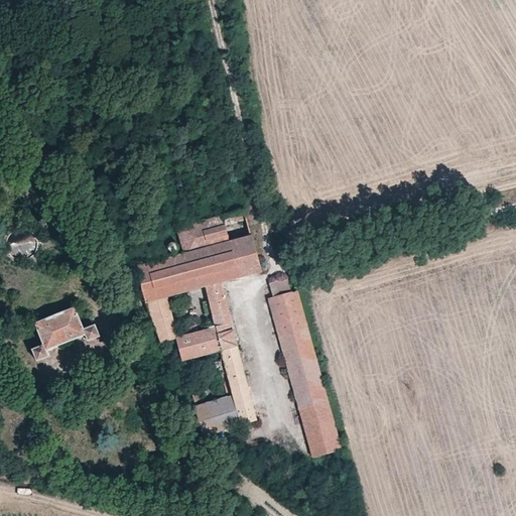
[(184,251),(250,234),(244,211),(177,228),(184,251)]
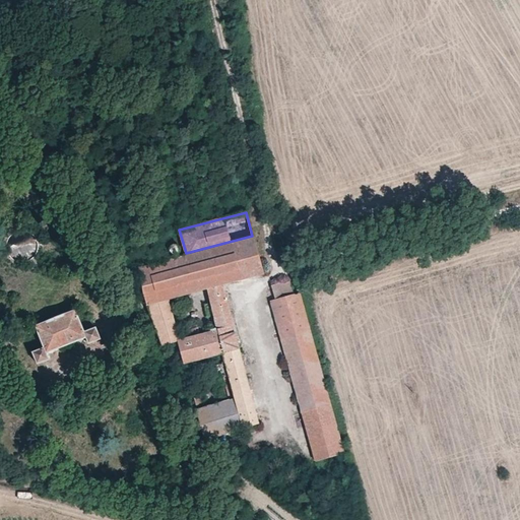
[(169,300),(205,289),(220,286),(220,283),(260,274),(253,239),(137,269),(148,305),(169,300)]
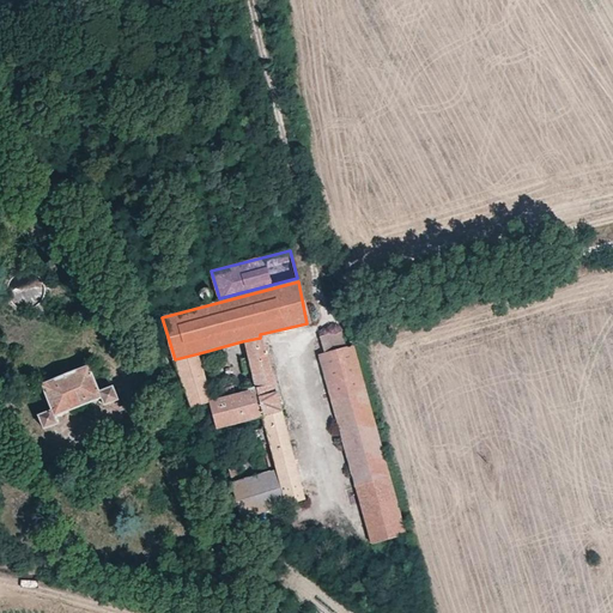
[(346,347),(341,332),(319,337),(323,353),(346,347)]
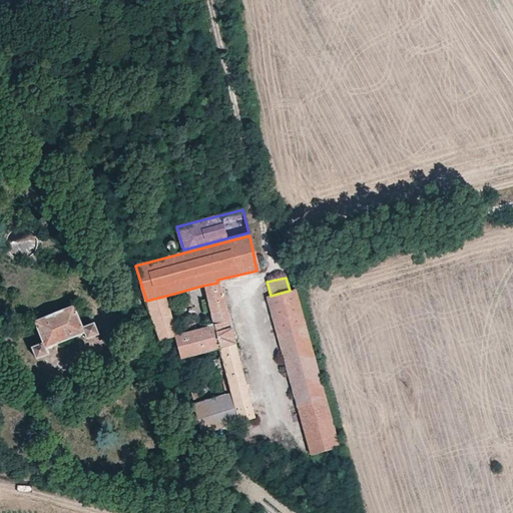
[(217,283),(202,286),(213,324),(178,334),(174,335),(181,358),(219,348),(222,357),(231,392),(240,421),(253,418),(217,283)]
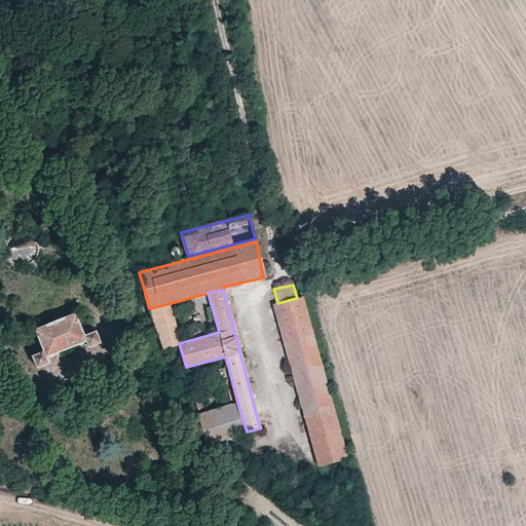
[(297,298),(277,303),(272,304),(296,385),(325,377),(303,297),(297,298)]
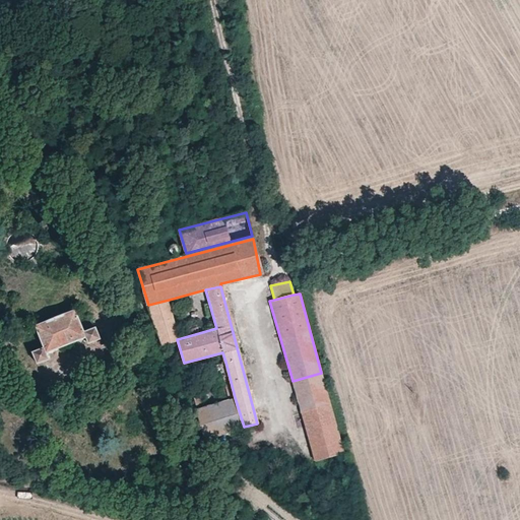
[(181,338),(169,300),(148,305),(160,344),(177,339),(181,338)]
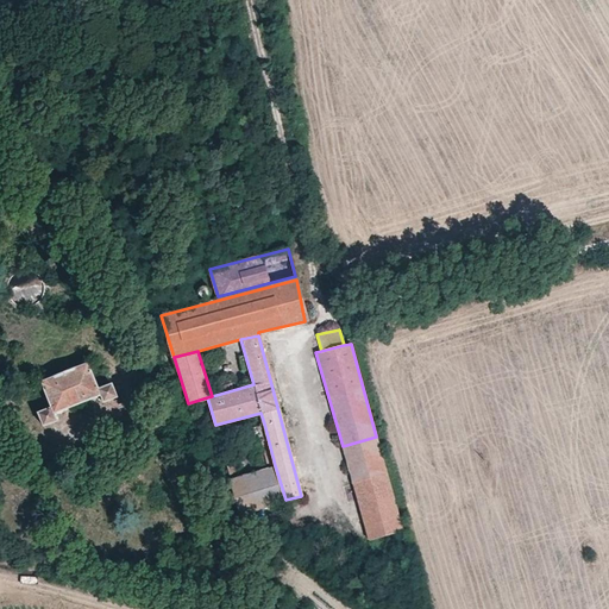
[(39,382),(51,406),(36,412),(43,425),(58,420),(55,413),(99,395),(101,401),(117,396),(110,382),(98,387),(87,363),(39,382)]
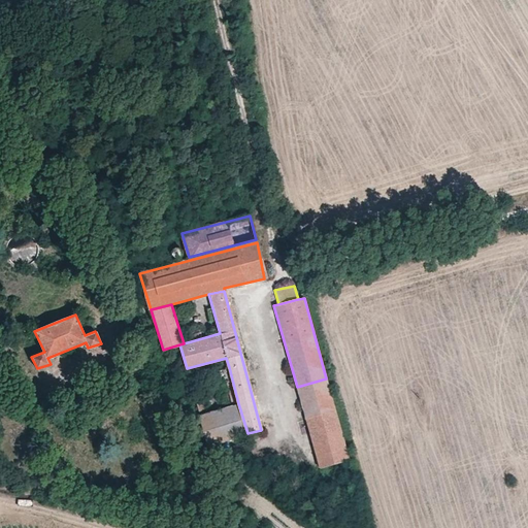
[(226,407),(238,403),(229,367),(223,369),(230,398),(224,399),(226,407)]
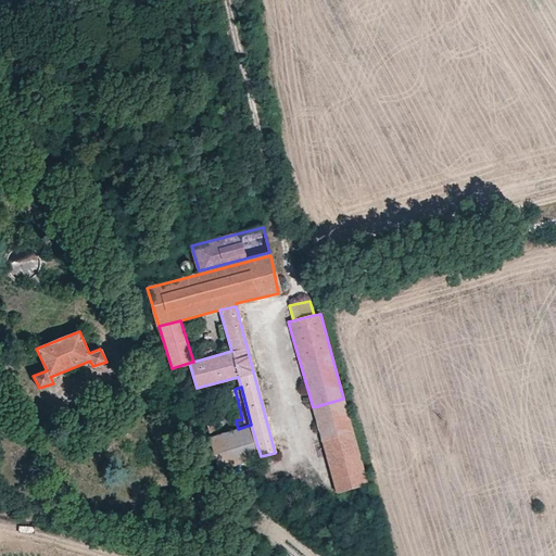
[(197,397),(188,400),(191,413),(200,411),(197,397)]
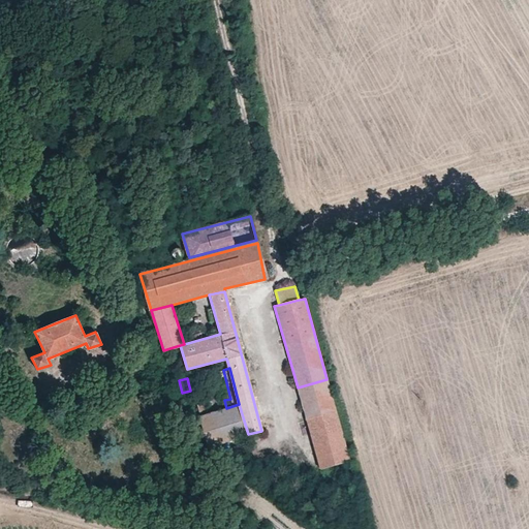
[(327,379),(298,387),(320,469),(349,461),(327,379)]
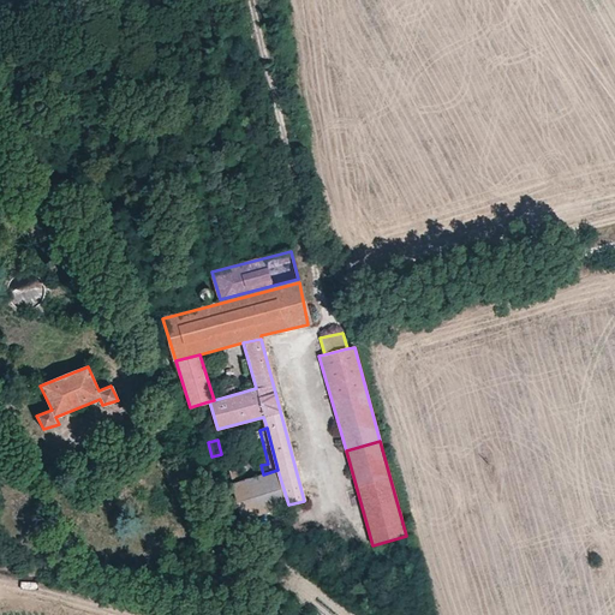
[(278,470),(263,475),(233,483),(244,525),(258,521),(258,514),(288,505),(278,470)]
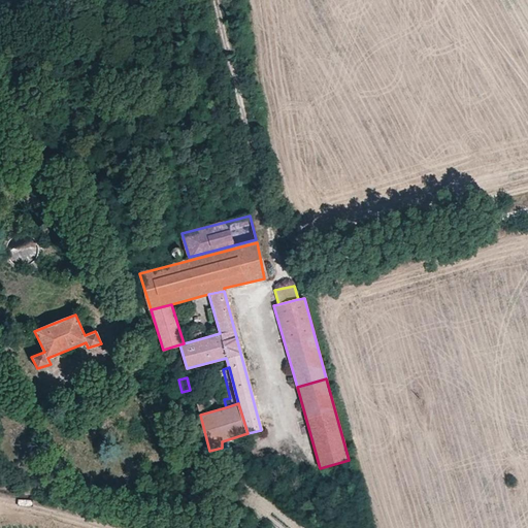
All buildings are outlined.
